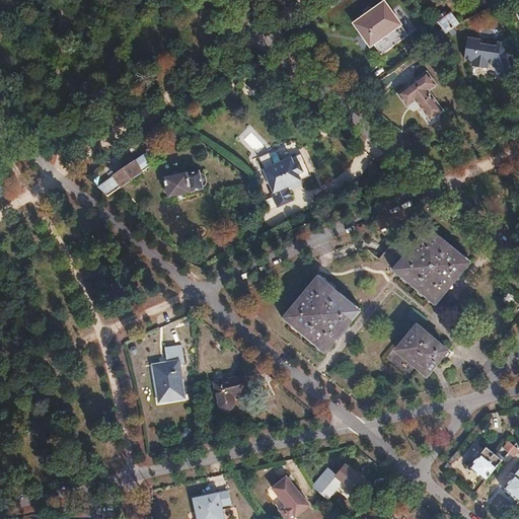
[(363,18),(353,24),(370,48),(373,46),(380,56),(404,39),(396,28),(400,24),(394,16),(384,2),(374,9),(373,7),(369,6),(361,12),(361,16),(363,18)]
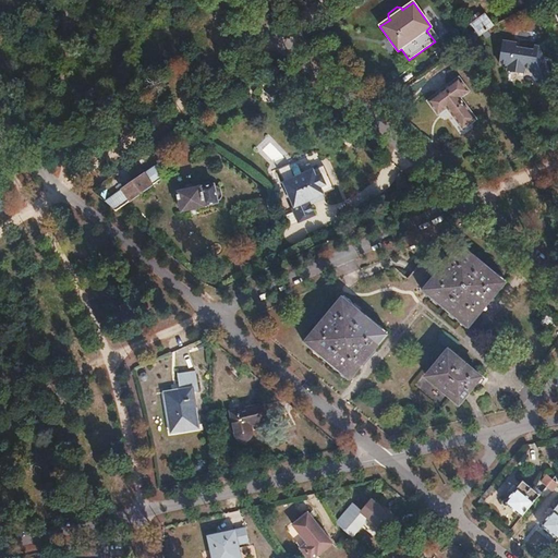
[(433,11),(424,17),(431,26),(426,31),(435,41),(448,32),(433,11)]
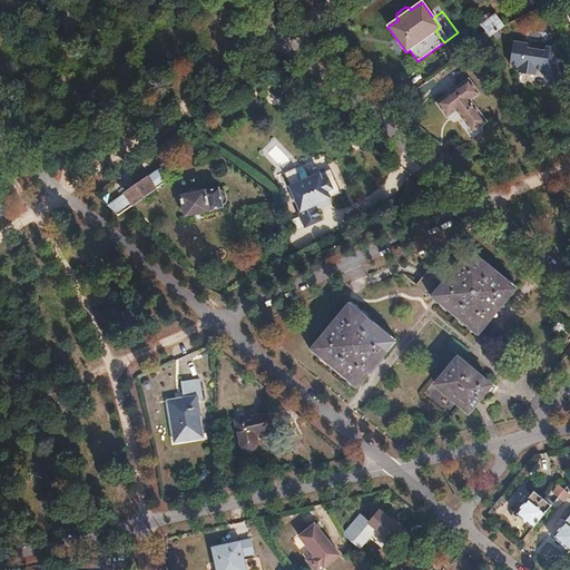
[(485,32),(479,38),(482,42),(504,26),(497,15),(481,26),(485,32)]
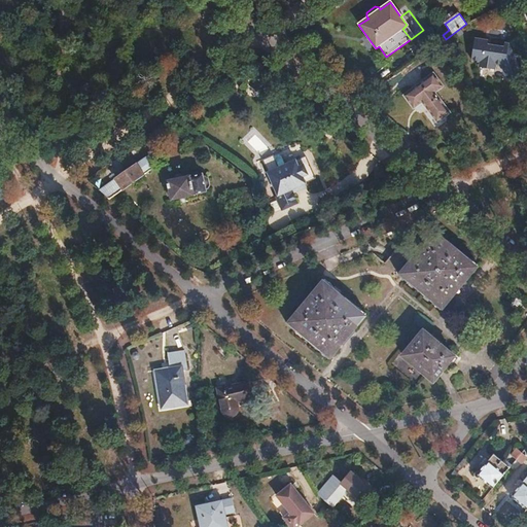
[(489,40),(475,38),(470,61),(482,63),(481,66),(493,69),(494,65),(500,66),(504,77),(520,70),(508,43),(504,42),(503,46),(488,44),(489,40)]
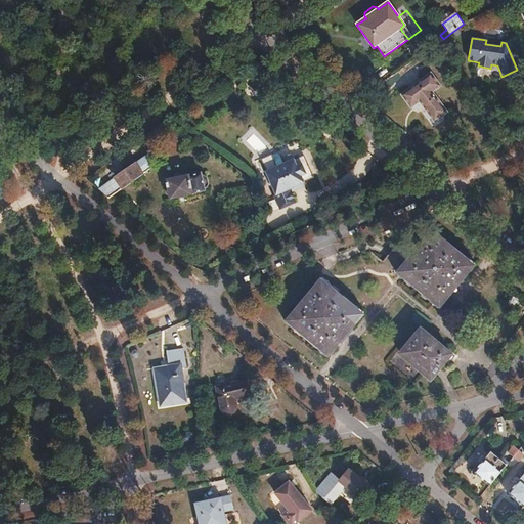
[(431,74),(401,94),(410,107),(419,101),(434,123),(447,113),(432,92),(440,86),(431,74)]
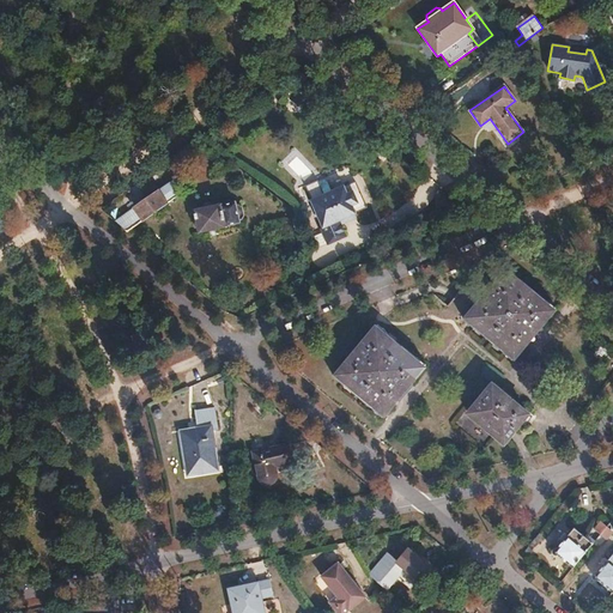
[(289,164),(303,181),(311,174),(297,157),(289,164)]
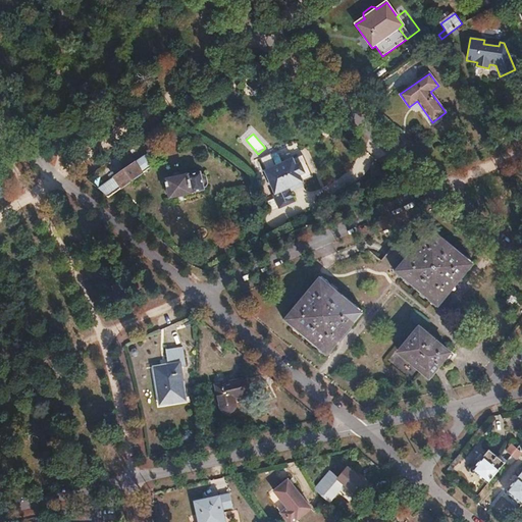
[(146,151),(99,189),(108,197),(121,187),(122,187),(150,165),(146,151)]
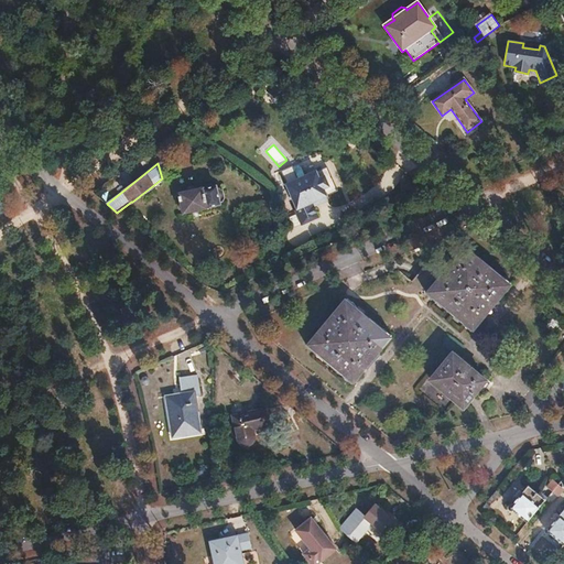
[(314,208),(313,204),(326,198),(328,197),(327,196),(338,192),(327,167),(317,173),(316,172),(297,180),(292,166),(281,172),(286,184),(285,185),(296,210),(294,212),(301,227),(320,219),(314,208)]
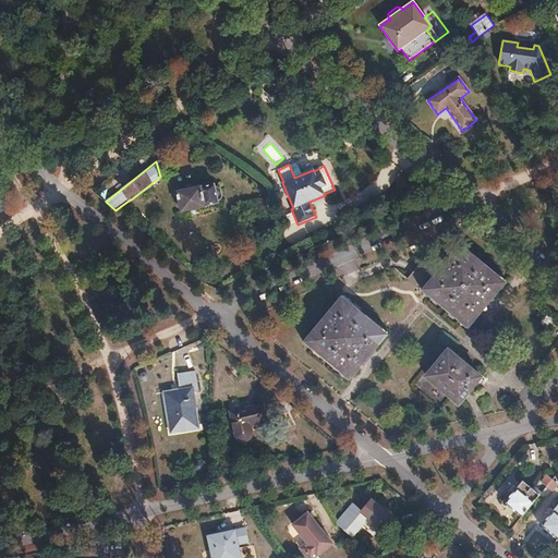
[(202,185),(177,191),(181,211),(206,206),(205,205),(219,202),(218,199),(221,199),(223,197),(221,189),(218,186),(216,187),(216,184),(202,187),(202,185)]
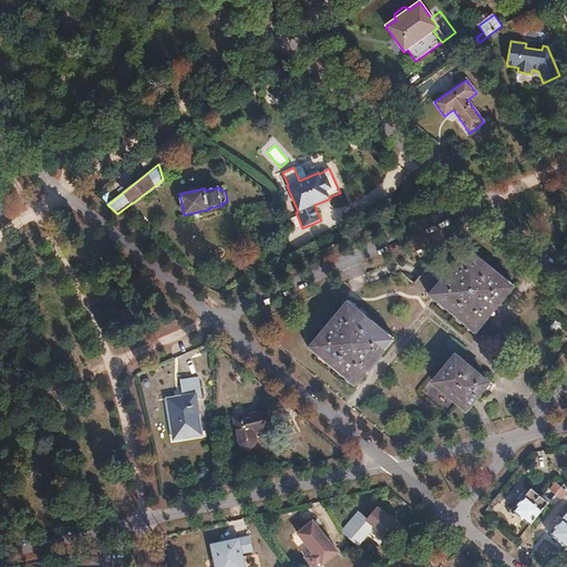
[(330,203),(328,199),(315,205),(316,209),(330,203)]
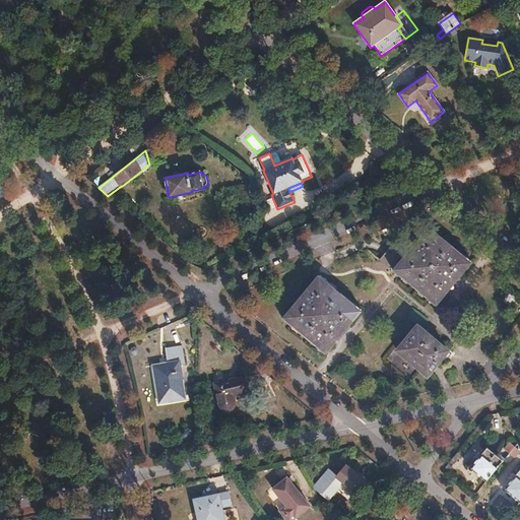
[(431,226),(393,271),(434,306),(471,261),(431,226)]
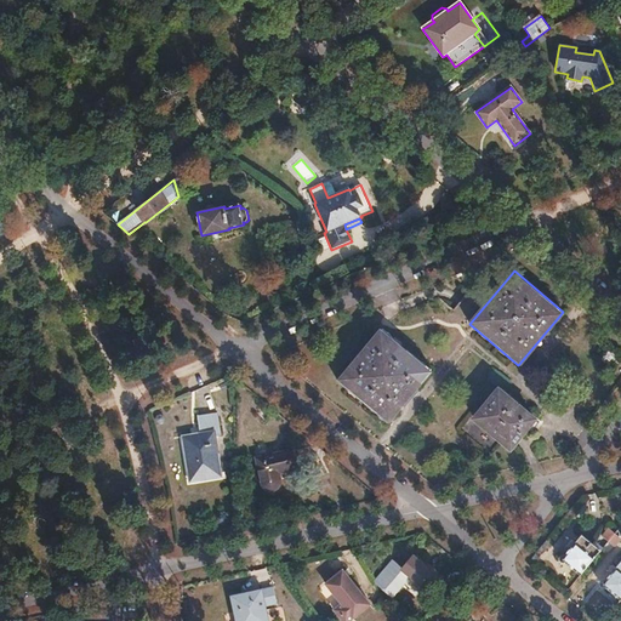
[(383,329),(339,382),(387,422),(432,370),(383,329)]
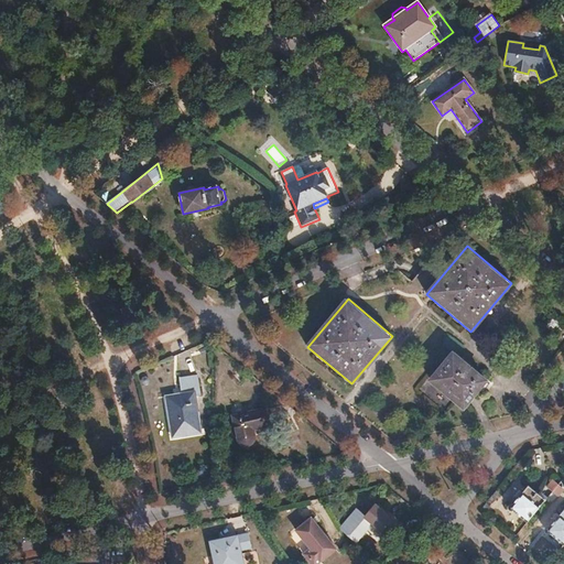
[(553,317),(545,326),(555,334),(562,325),(553,317)]
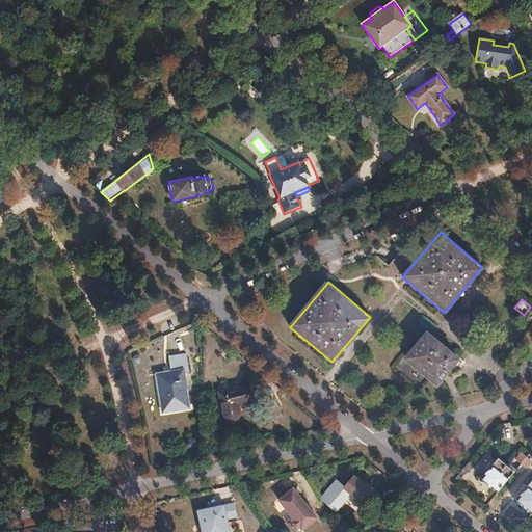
[(426,334),(405,358),(436,384),(457,360),(426,334)]
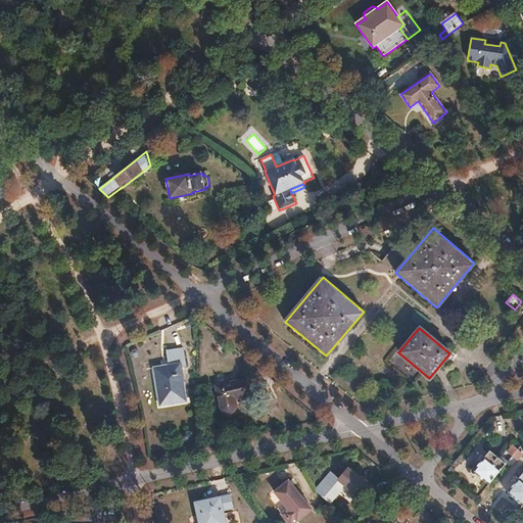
[(169,366),(153,368),(157,390),(159,390),(162,409),(176,407),(175,402),(186,401),(181,370),(187,369),(184,350),(167,353),(169,366)]
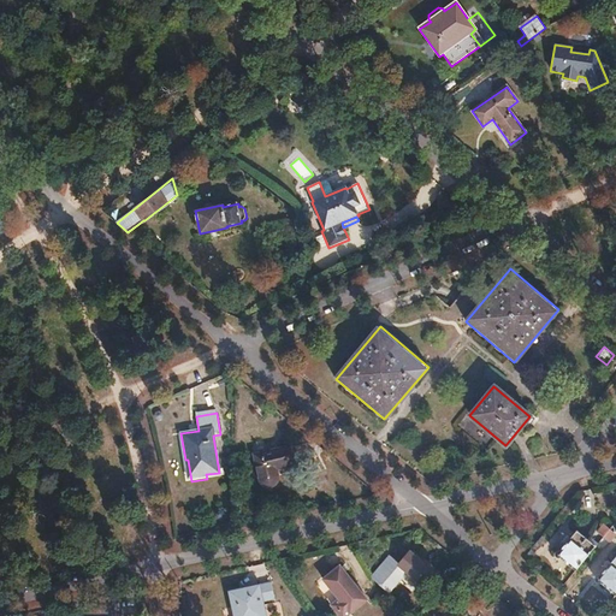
[(290,446),(254,455),(260,479),(261,483),(264,485),(267,486),(271,486),(274,485),(278,481),(278,478),(276,468),(294,465),(290,446)]
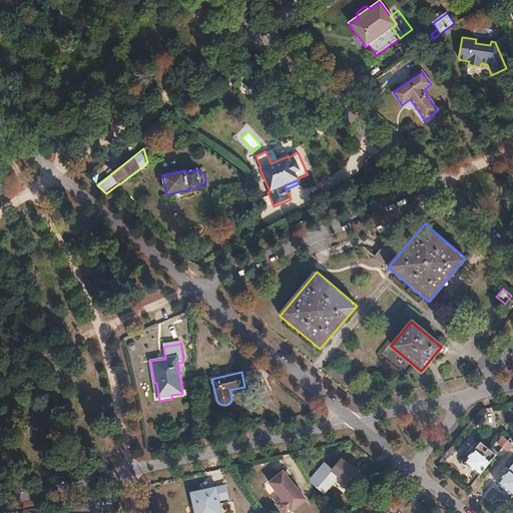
[(503,437),(498,443),(503,448),(508,442),(503,437)]
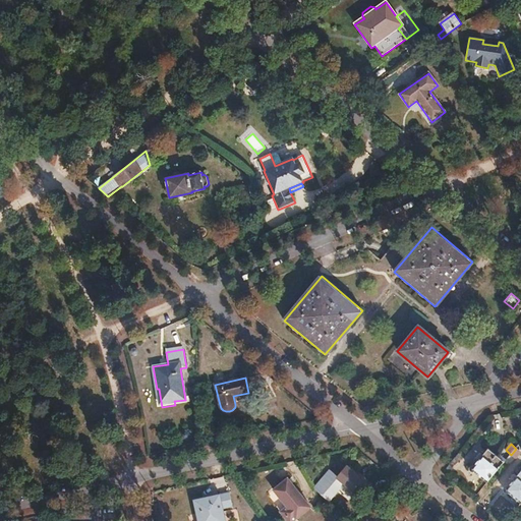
[(466,466),(481,449),(476,445),(462,463),(466,466)]
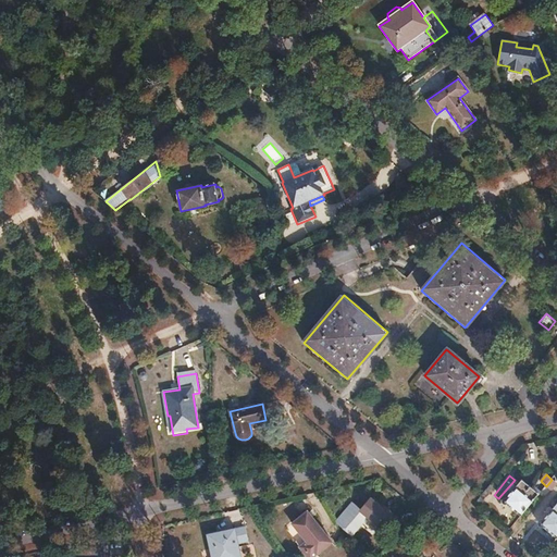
[(522,480),(504,502),(520,516),(539,495),(522,480)]
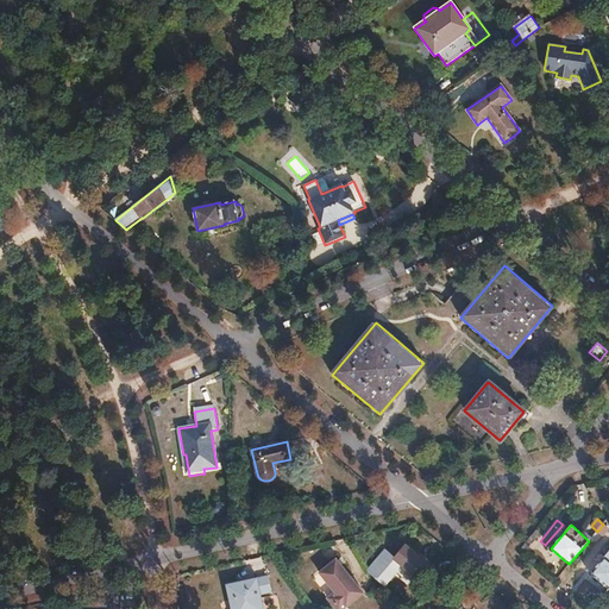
[(608,529),(603,525),(597,532),(603,537),(608,529)]
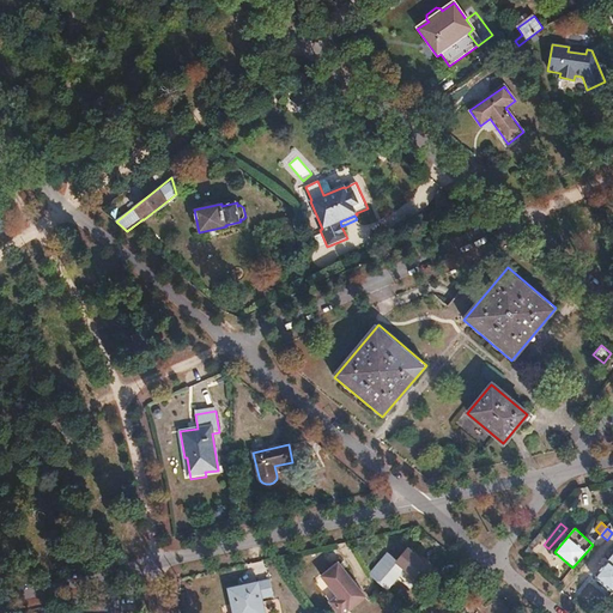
[(406,547),(395,559),(398,562),(408,550),(406,547)]
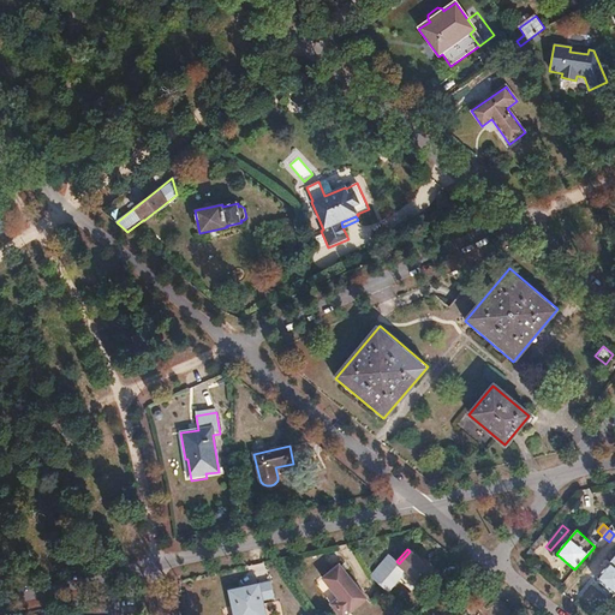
[(387,554),(369,574),(388,591),(406,571),(419,583),(422,580),(429,587),(437,578),(429,571),(430,569),(410,551),(399,563),(396,561),(387,554)]
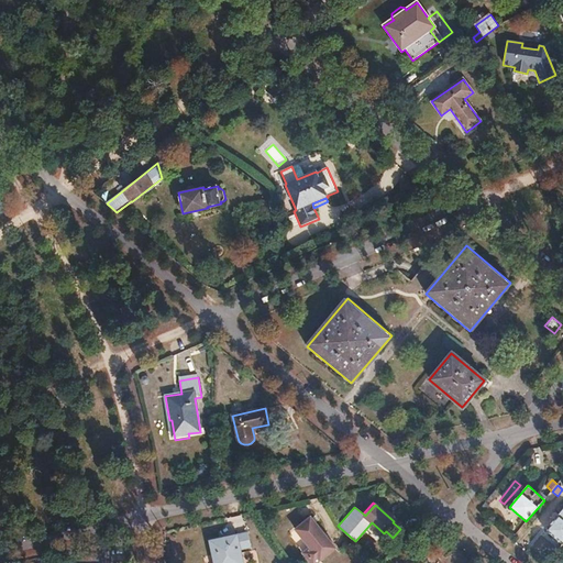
[(562,508),(545,530),(562,544),(562,543),(562,508)]
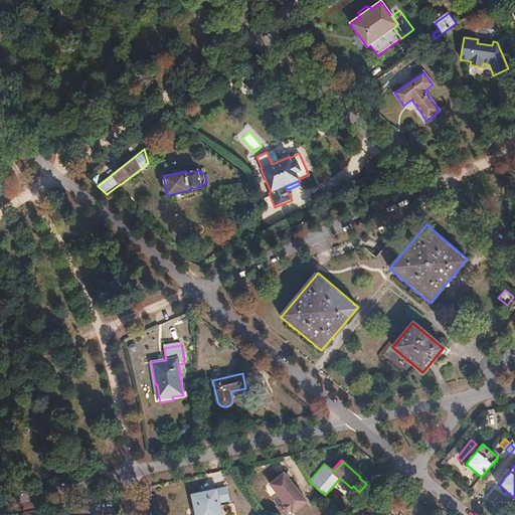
[(307,501),(285,472),(268,482),(283,502),(278,505),(285,514),(292,510),(307,501)]
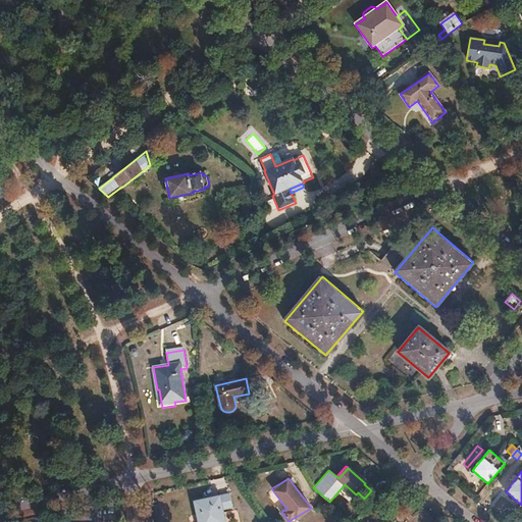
[(203,498),(194,500),(198,521),(225,521),(223,510),(232,508),(229,492),(209,497),(209,499),(204,500),(203,498)]
